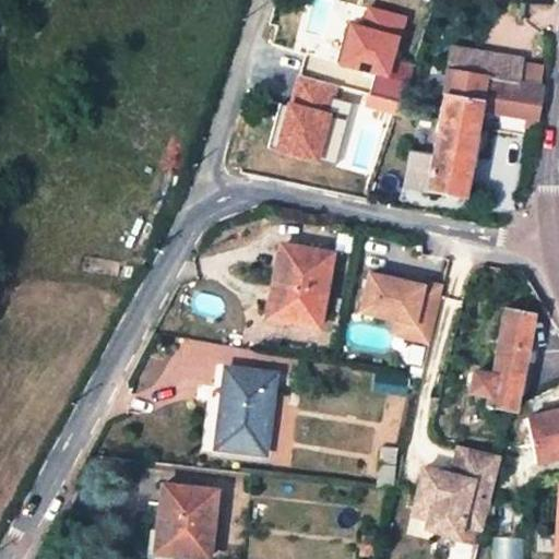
[(305,47),(348,56),(354,26),(311,18),(305,47)]
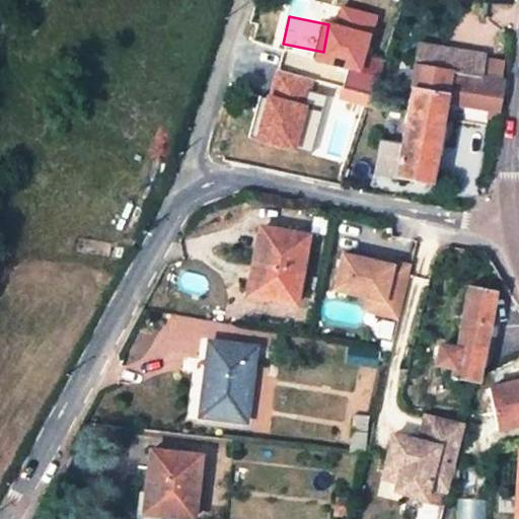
[(273,100),(269,121),(304,128),(300,151),(316,154),(322,123),(309,121),(323,52),(283,44),(275,87),(273,100)]
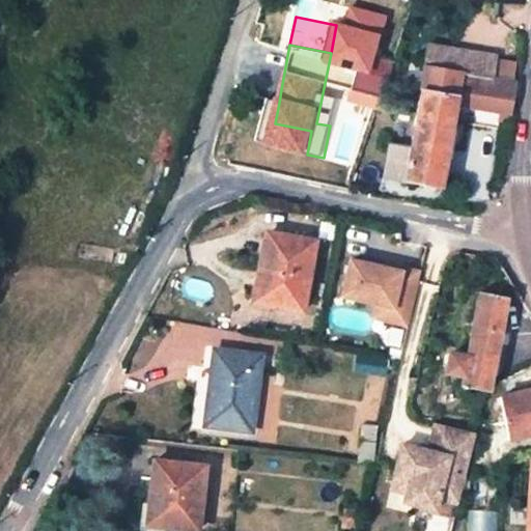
[(493,57),(427,46),(409,148),(388,145),(382,180),(438,189),(452,106),(508,115),(513,85),(490,80),(493,57)]
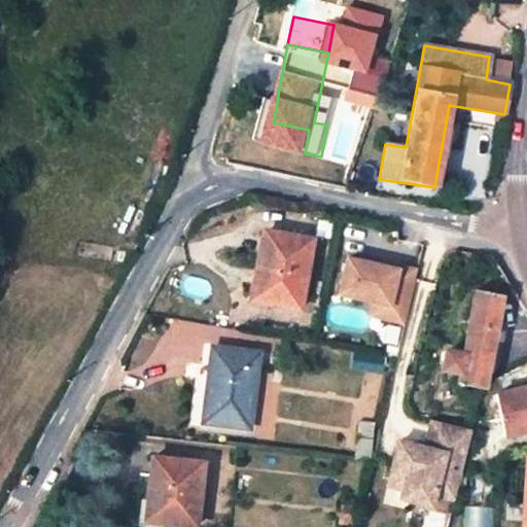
[(277,102),(279,89),(269,86),(267,100),(277,102)]
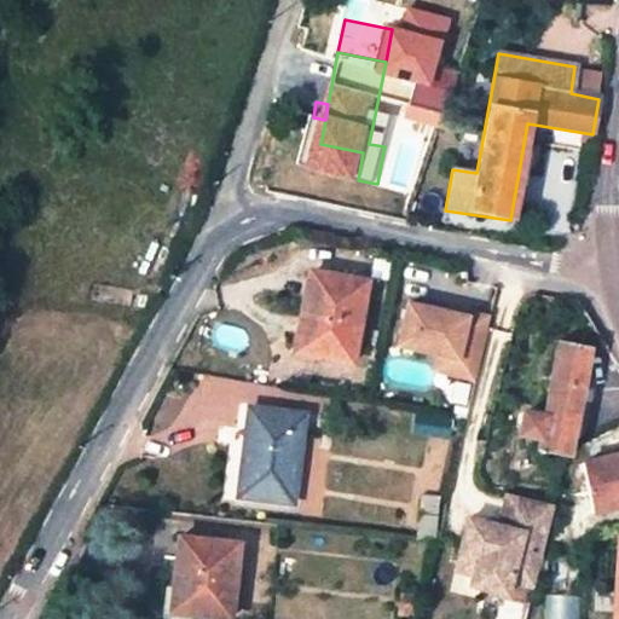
[(364,283),(310,273),(296,356),(350,364),(364,283)]
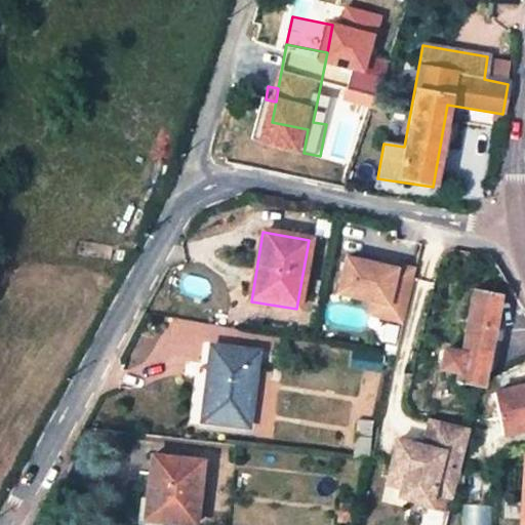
[(403,320),(415,269),(395,265),(394,268),(346,256),(337,290),(372,298),(386,301),(382,315),(403,320)]
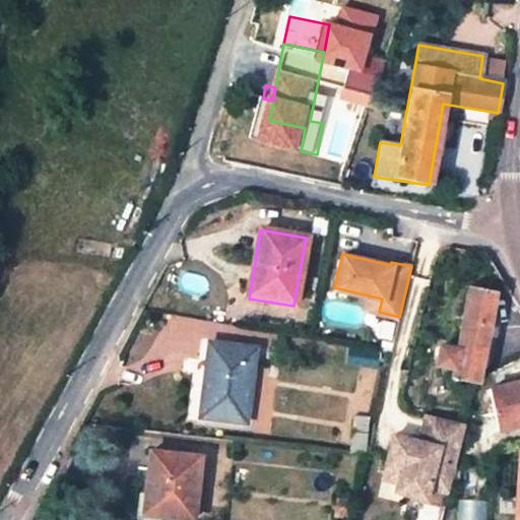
[(467,287),(455,351),(438,348),(436,365),(438,365),(453,368),(450,378),(474,384),(476,378),(493,293),(467,287)]
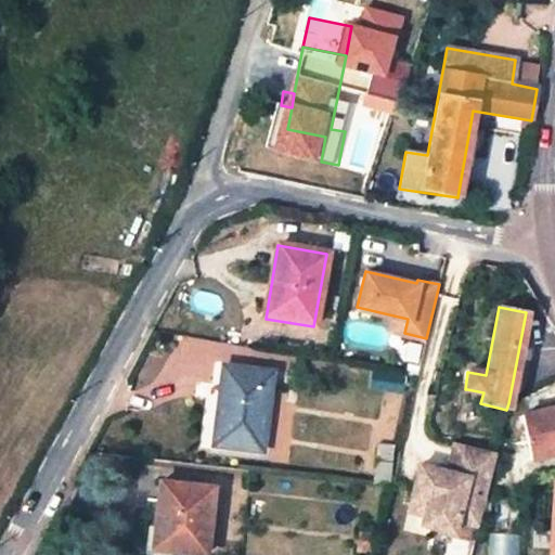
[(390,330),(404,333),(408,319),(394,315),(390,330)]
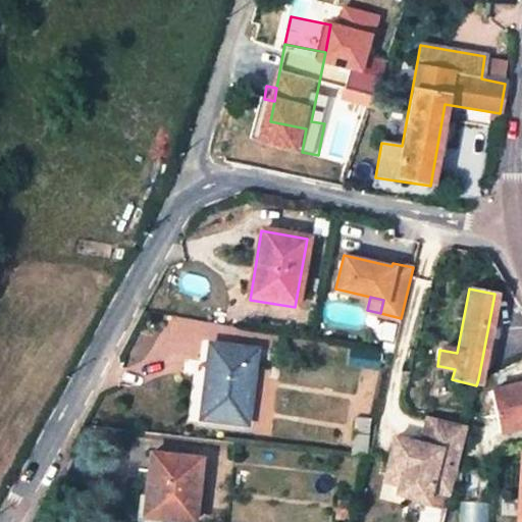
[(255,350),(208,345),(199,420),(246,425),(255,350)]
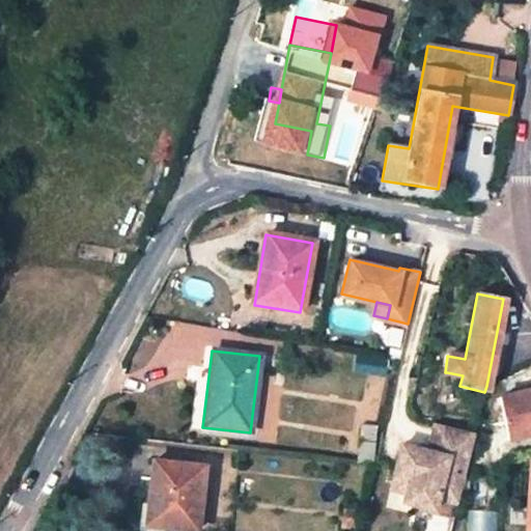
[(530,391),(501,398),(507,432),(496,435),(498,442),(530,432),(530,391)]
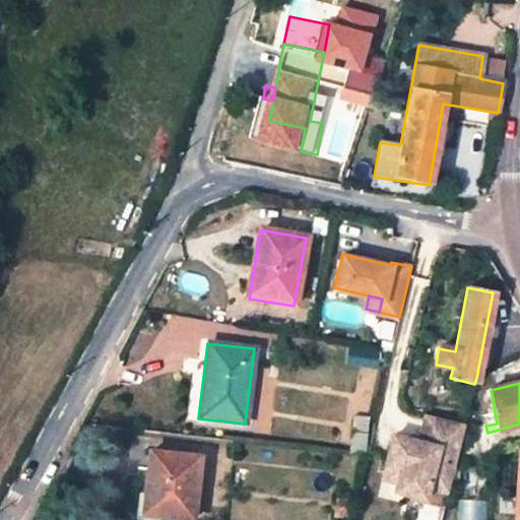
[(395,482),(393,494),(424,501),(428,488),(447,493),(464,425),(425,414),(416,447),(406,444),(407,440),(392,436),(384,466),(399,470),(395,482)]
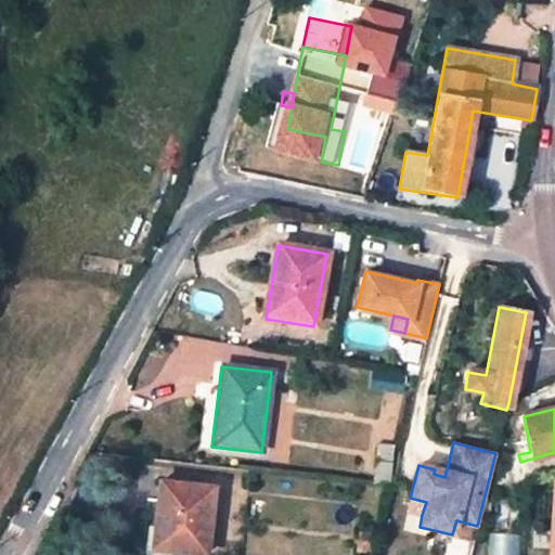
[(392,446),(379,444),(375,483),(388,483),(392,446)]
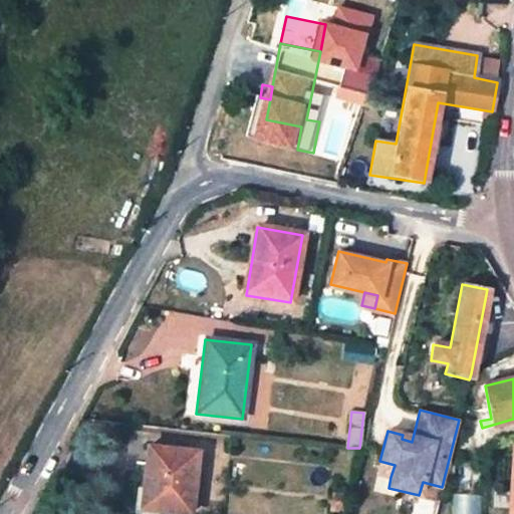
[(189,513),(196,452),(148,446),(141,508),(187,513),(189,513)]
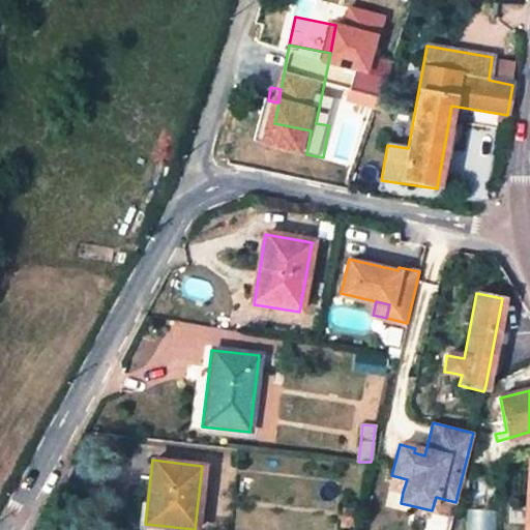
[(388,489),(403,492),(407,479),(391,475),(388,489)]
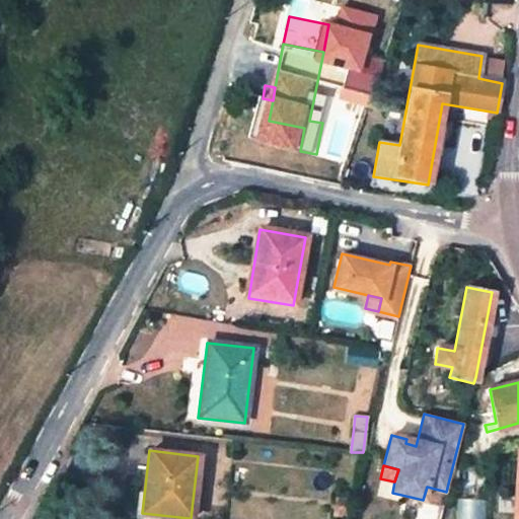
[(479,491),(485,467),(455,466),(453,490),(479,491)]
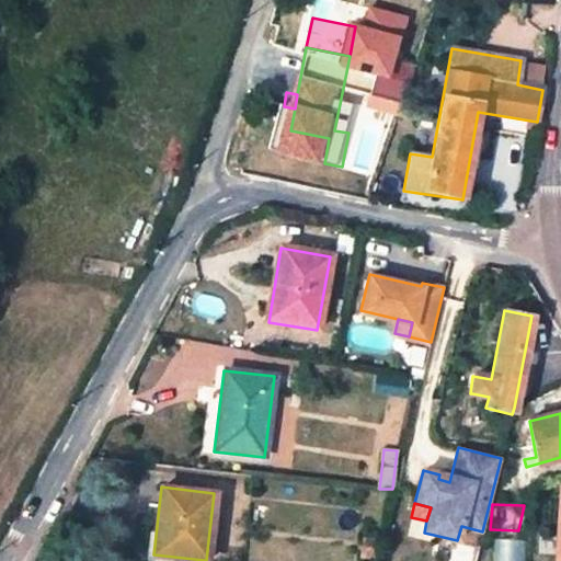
[(379,539),(362,537),(359,558),(377,560),(379,539)]
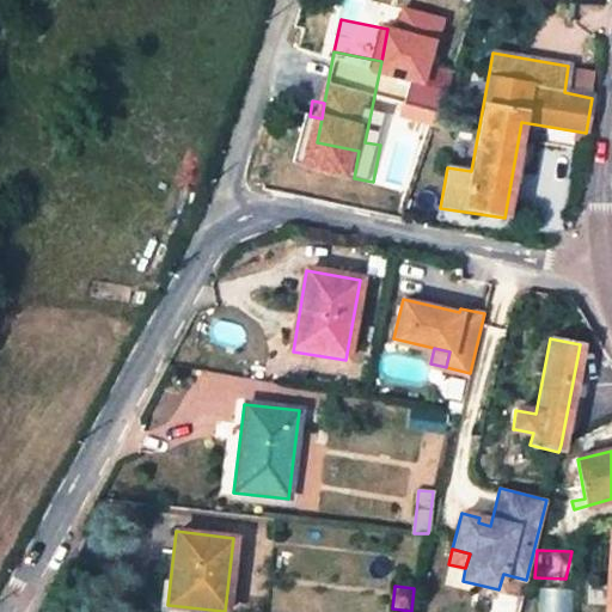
[(542,611),(548,593),(524,587),(516,611),(542,611)]
